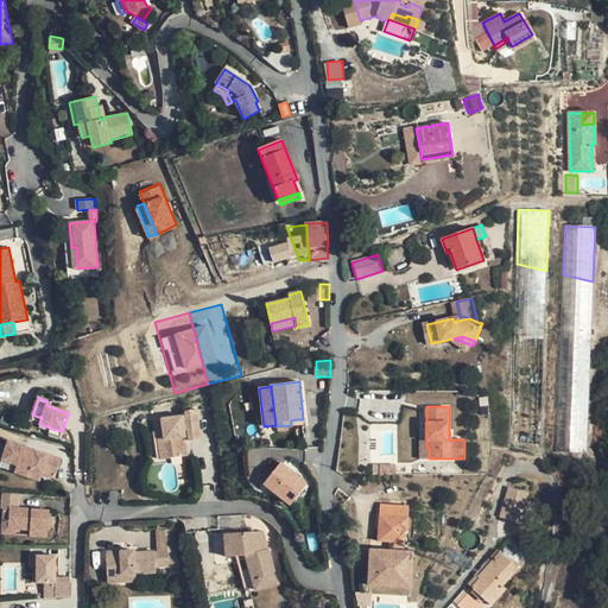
[(173,423),(154,428),(157,438),(164,437),(170,466),(190,461),(184,434),(188,432),(190,445),(202,443),(195,410),(183,412),(184,417),(181,418),(182,422),(173,423)]
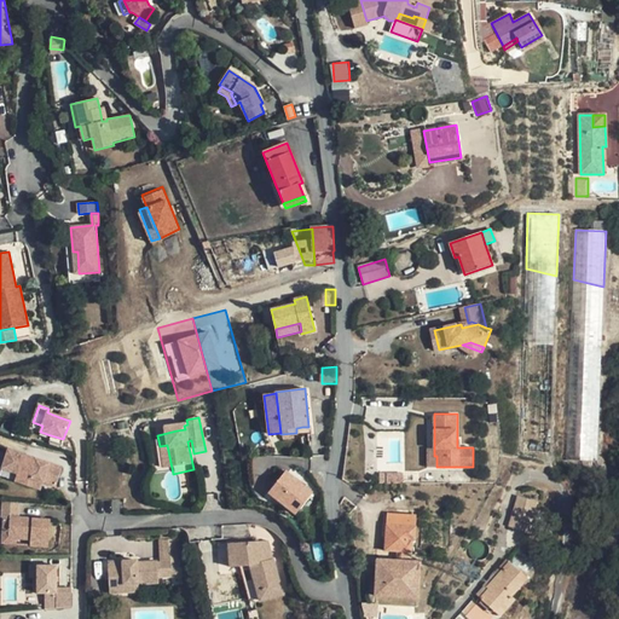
[(155,423),(157,435),(177,431),(174,420),(155,423)]
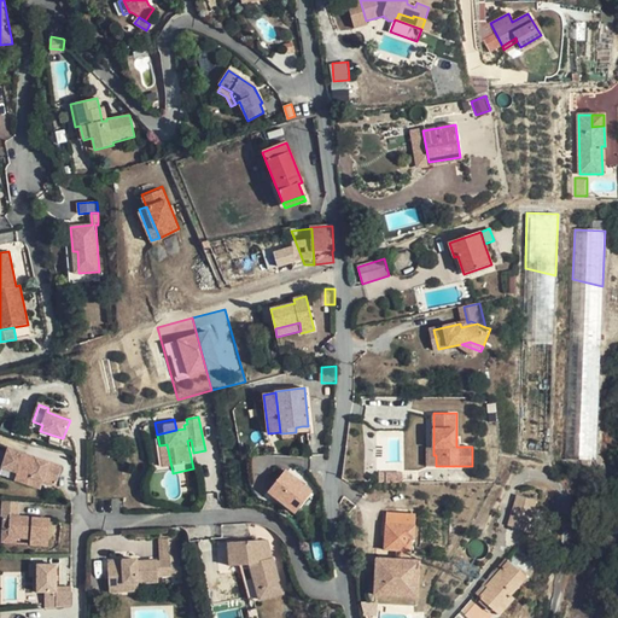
[(51,435),(48,441),(60,444),(63,438),(51,435)]
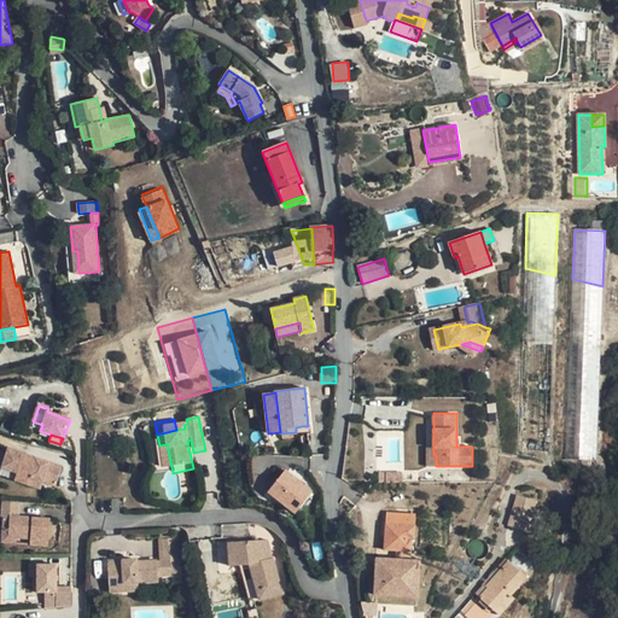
[(167,444),(159,445),(167,474),(173,473),(167,444)]
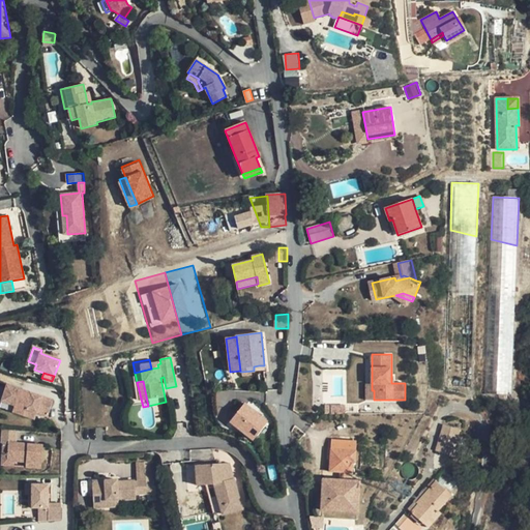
[(20,389),(6,385),(1,402),(15,406),(36,413),(48,416),(53,401),(30,393),(29,398),(24,395),(19,393),(20,389)]
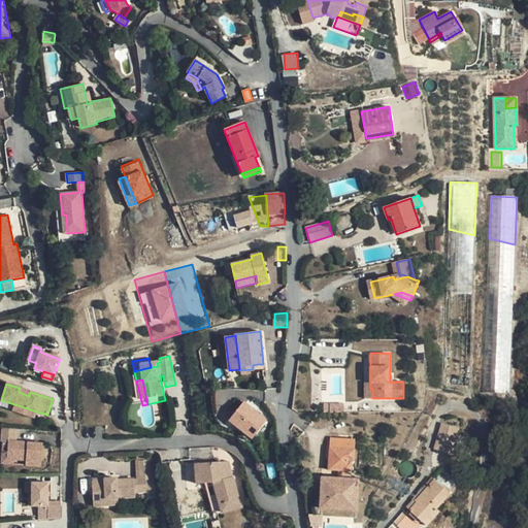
[(1,400),(0,402),(0,406),(12,410),(14,404),(1,400)]
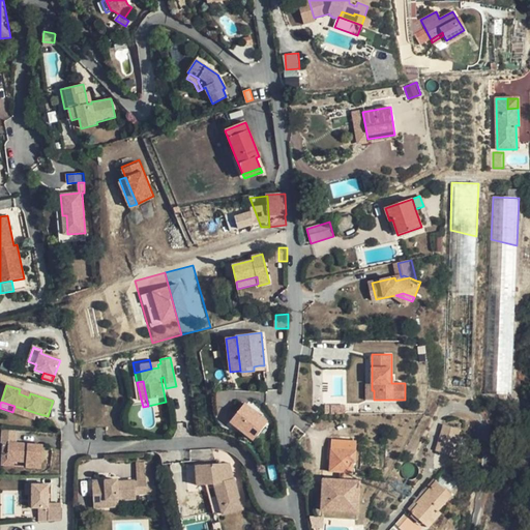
[(244,402),(230,423),(255,441),(270,419),(244,402)]
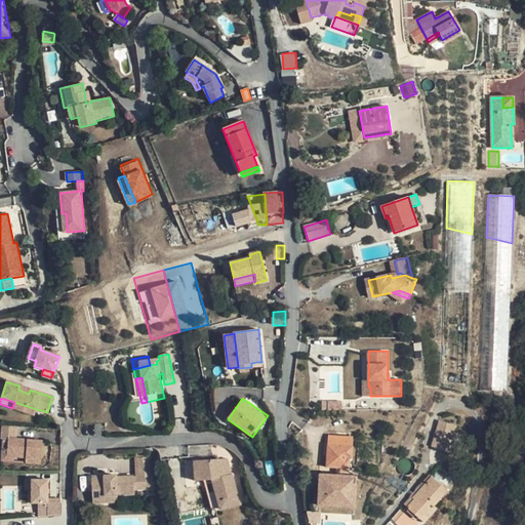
[(34,415),(36,409),(14,402),(12,408),(34,415)]
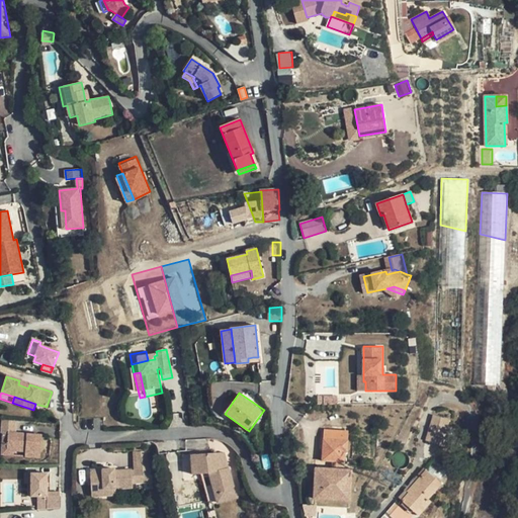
[(434,416),(430,429),(446,434),(449,421),(434,416)]
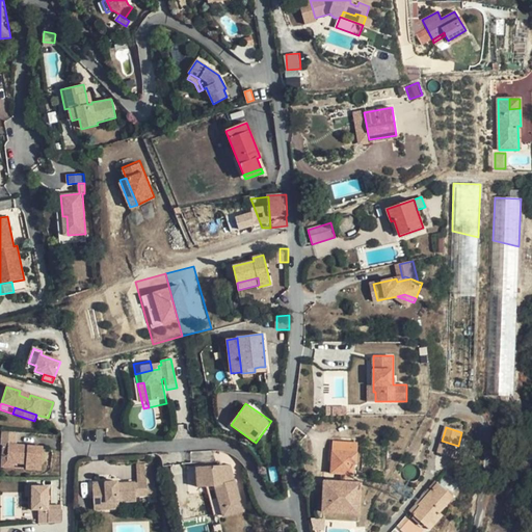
[(16,445),(17,432),(2,431),(1,445),(4,446),(8,446),(8,445),(16,445)]
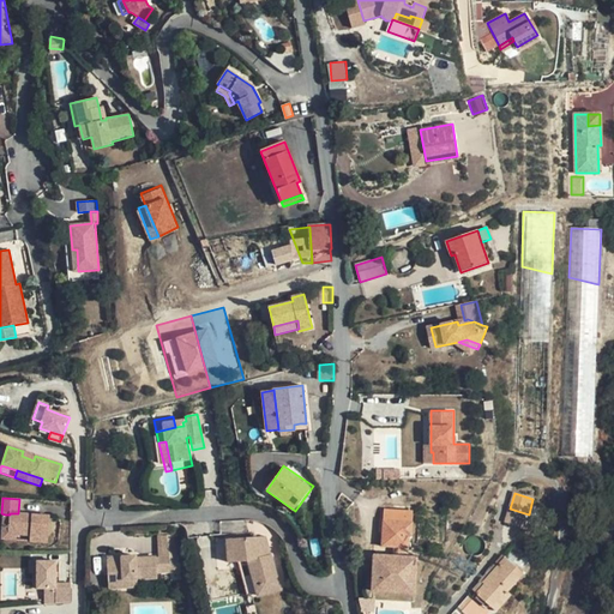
[(524,528),(529,515),(510,509),(505,522),(524,528)]
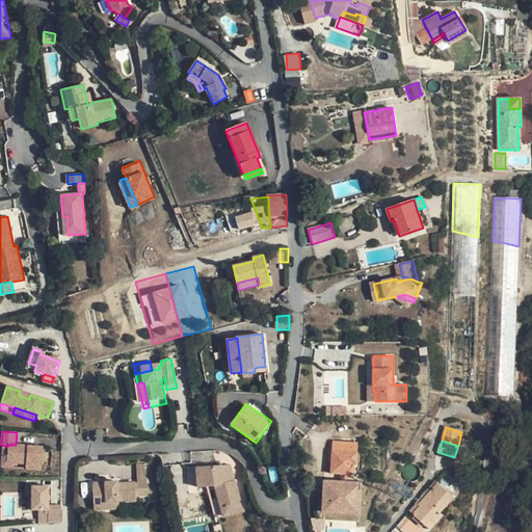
[(333,442),(330,474),(343,474),(350,475),(354,475),(354,464),(356,464),(358,444),(333,442)]
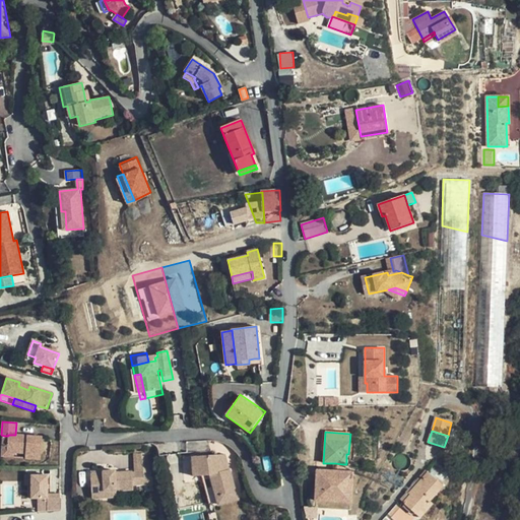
[(15,435),(8,435),(8,436),(7,452),(25,453),(25,457),(25,458),(41,459),(42,437),(15,435)]
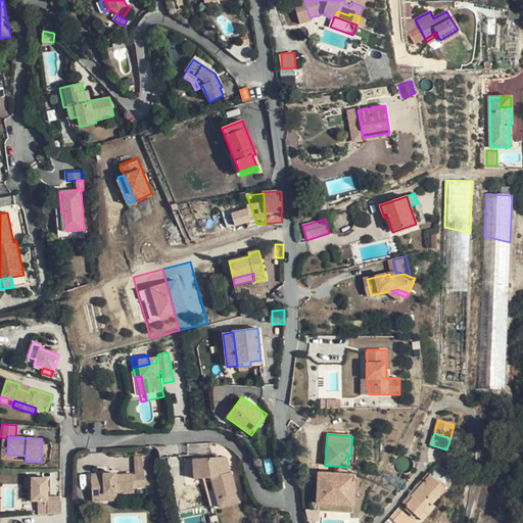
[(151,488),(148,457),(136,457),(136,475),(137,488),(151,488)]
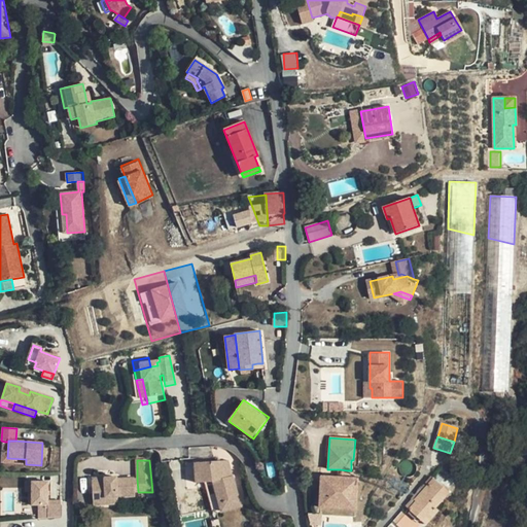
[(230,461),(220,464),(225,482),(235,479),(230,461)]
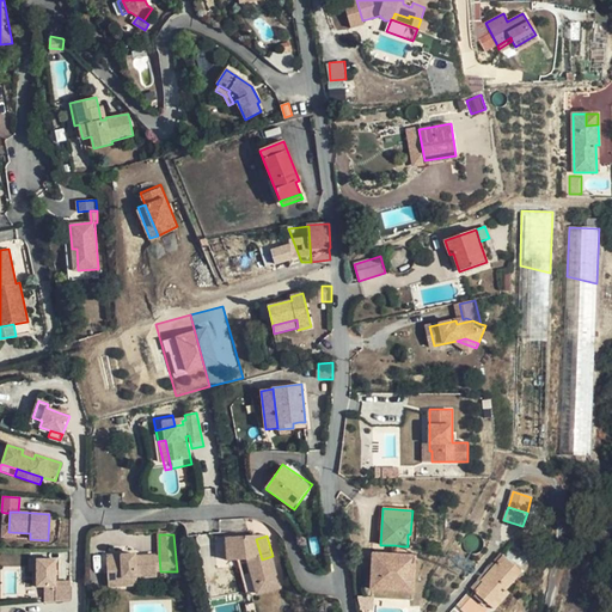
[(256,539),(228,548),(236,569),(244,567),(256,563),(267,586),(280,579),(273,556),(262,560),(256,539)]
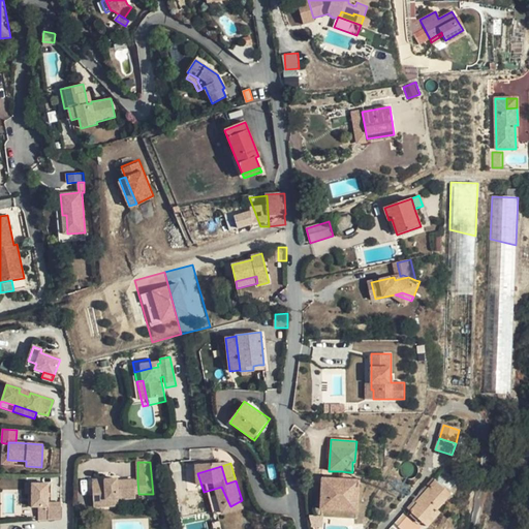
[(359,511),(359,503),(331,502),(332,479),(323,478),(321,509),(359,511)]
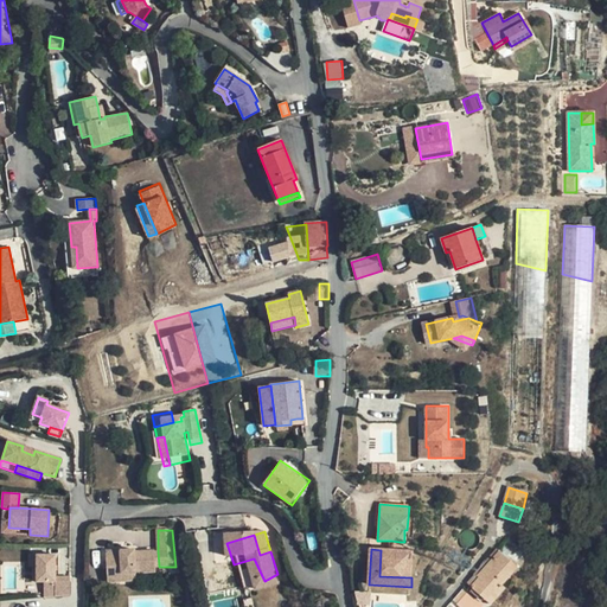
[(466,582),(471,587),(478,577),(477,576),(499,551),(496,549),(466,582)]
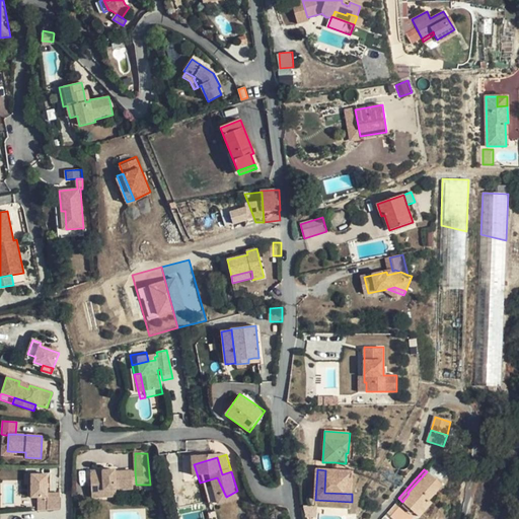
[(90,471),(91,494),(104,493),(104,491),(116,490),(134,489),(133,485),(133,471),(115,472),(115,470),(90,471)]
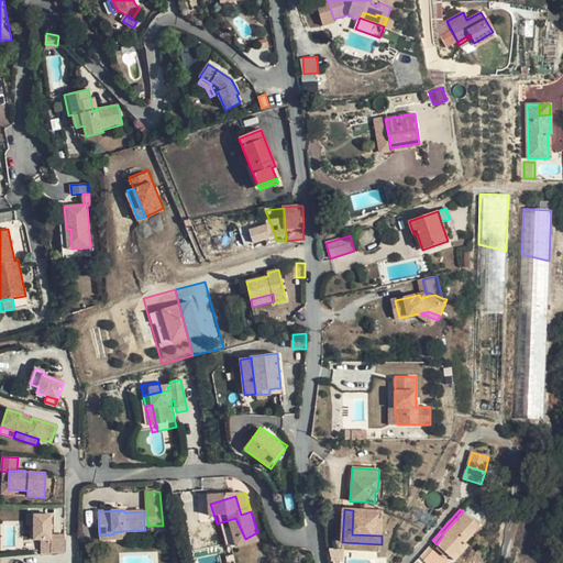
[(371,510),(362,510),(353,510),(352,534),(382,536),(383,511),(371,510)]
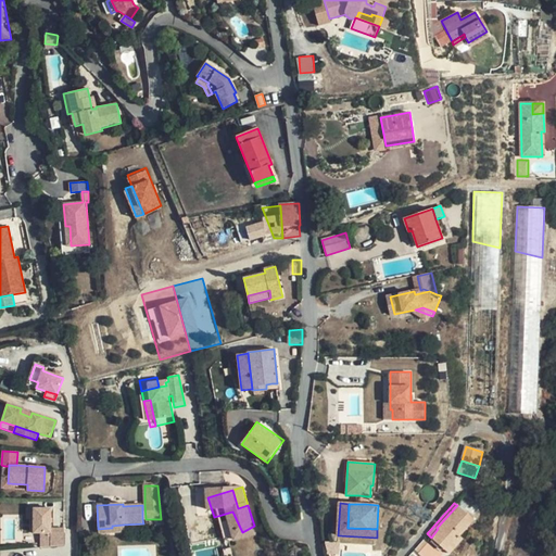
[(474,519),(457,505),(437,528),(438,529),(431,538),(449,554),(463,539),(459,535),(474,519)]
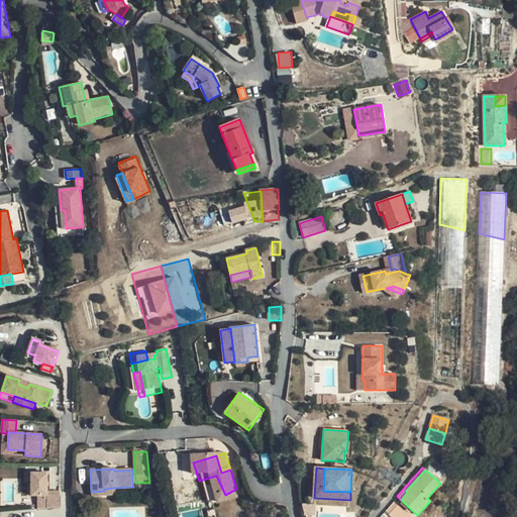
[(46,492),(46,473),(31,473),(31,496),(37,496),(37,504),(37,509),(60,507),(60,492),(46,492)]
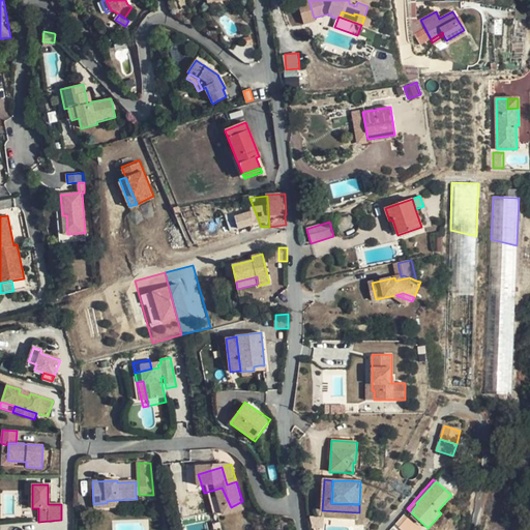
[(231,507),(222,488),(211,491),(228,518),(234,513),(231,507)]
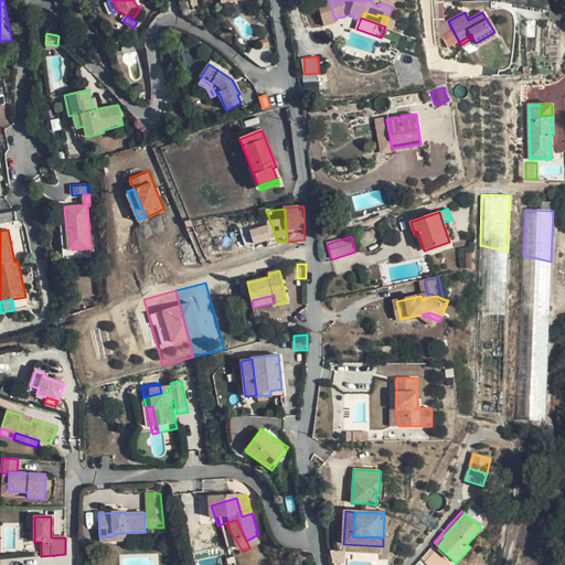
[(260,541),(258,534),(246,541),(249,547),(260,541)]
